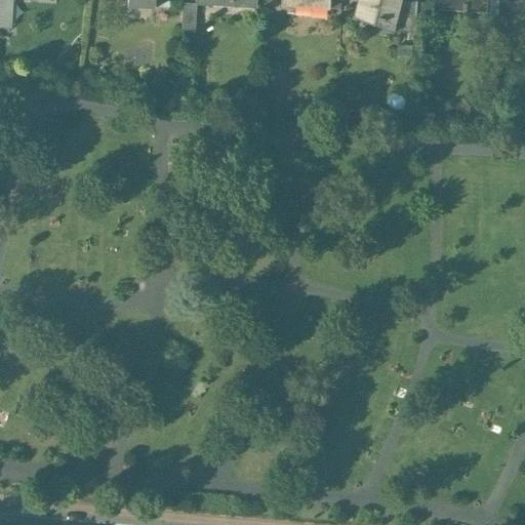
[(0,0),(0,27),(11,28),(12,0),(0,0)]
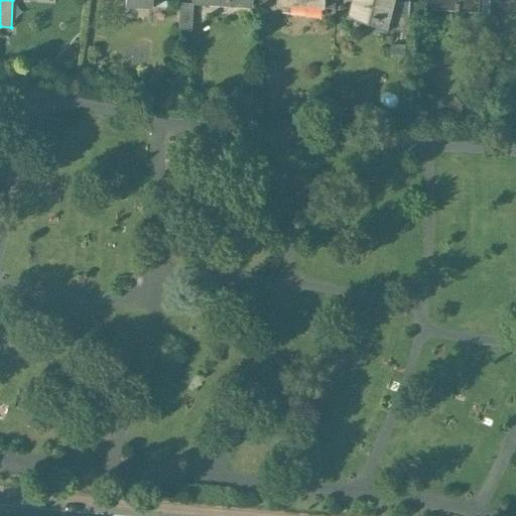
[(335,0),(323,0),(324,2),(323,8),(334,9),(335,0)]
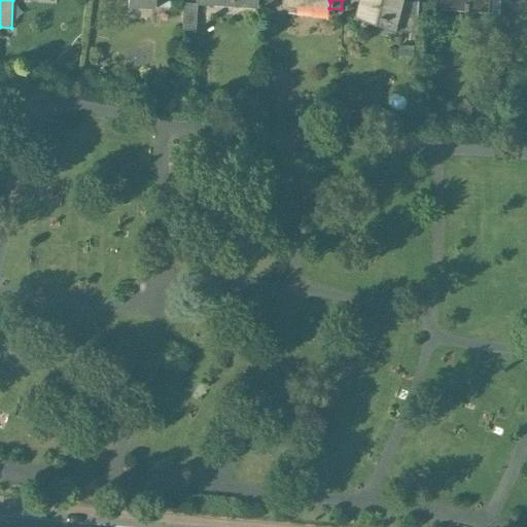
[(357,0),(354,12),(396,24),(402,1),(401,0),(357,0)]
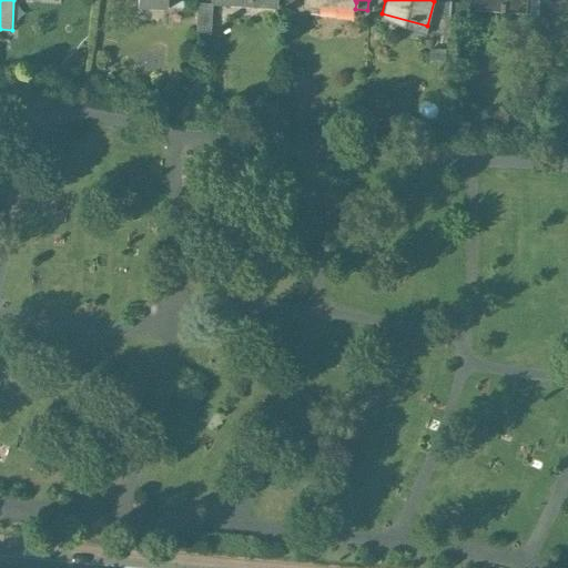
[(469,0),(469,9),(499,10),(499,13),(503,13),(504,11),(524,12),(524,0),(469,0)]
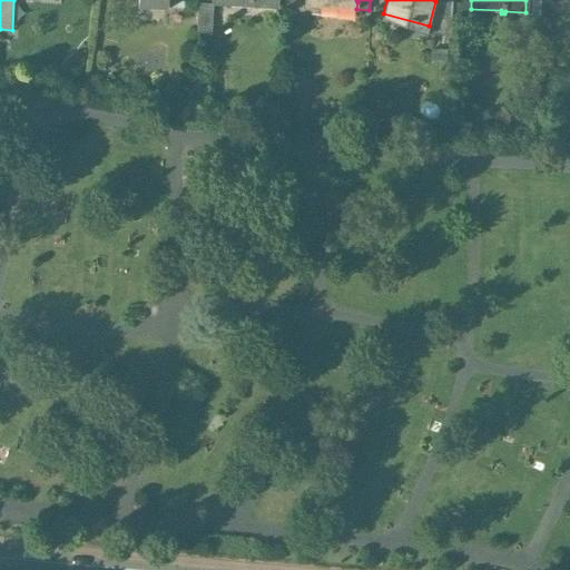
[(540,0),(526,0),(526,12),(526,23),(539,25),(540,0)]
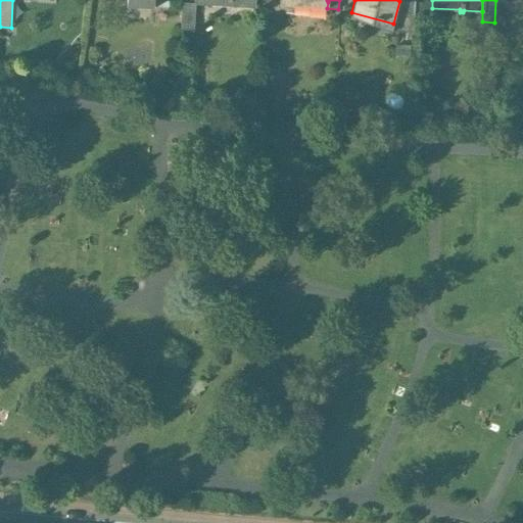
[(415,1),(399,1),(393,24),(391,31),(413,32),(415,1)]
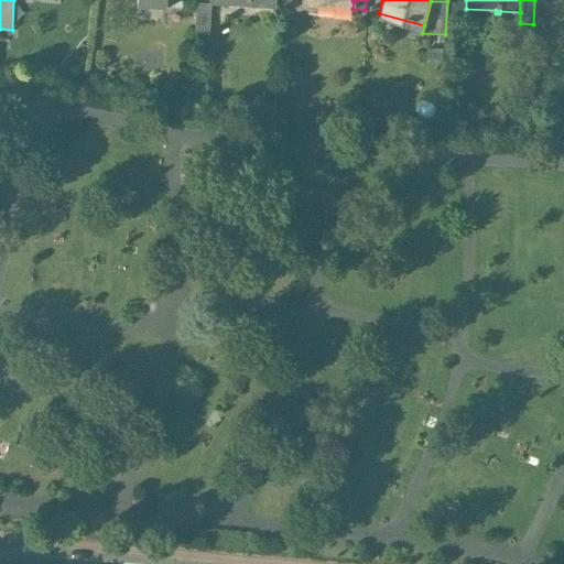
[(209,3),(196,2),(194,31),(208,32),(210,4),(209,4),(209,3)]
